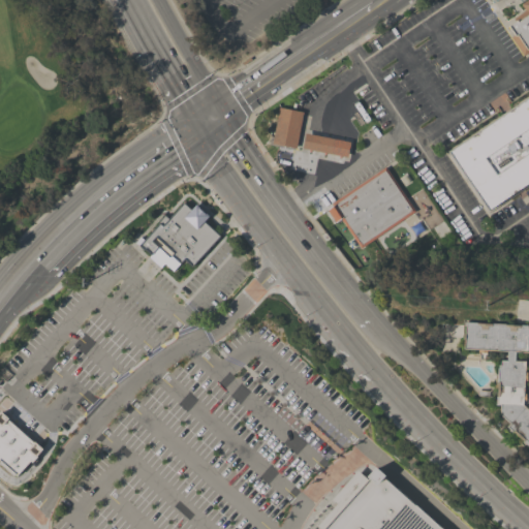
[(528,52),(524,56),(511,37),(515,35),(508,26),(516,21),(514,19),(525,10),(521,4),(527,0),(525,0),(522,2),(520,0),(497,0),(493,3),(491,0),(528,0),(528,52)]
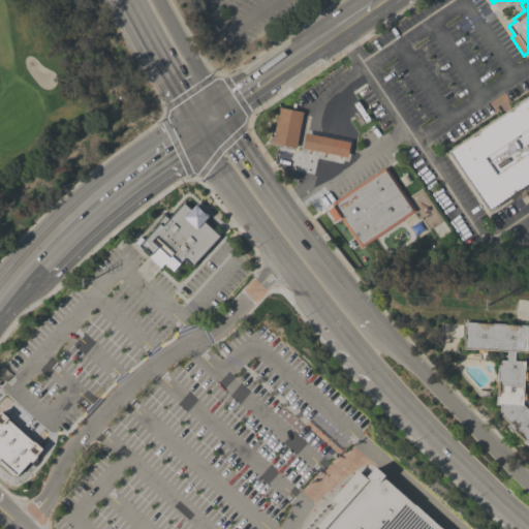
[(528,185),(488,214),(446,152),(528,96),(528,185)]
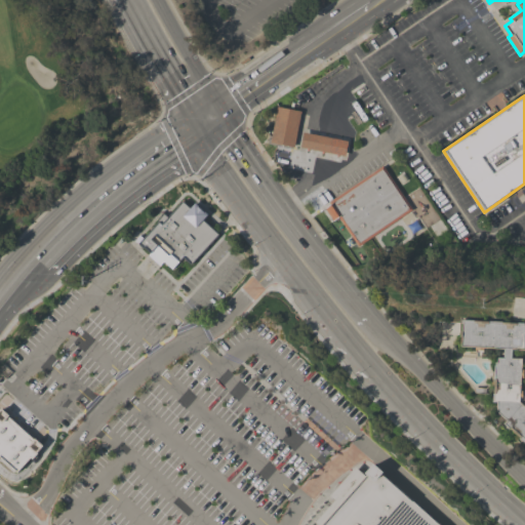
[(294,148),(270,143),(277,107),(301,112),(294,148)]
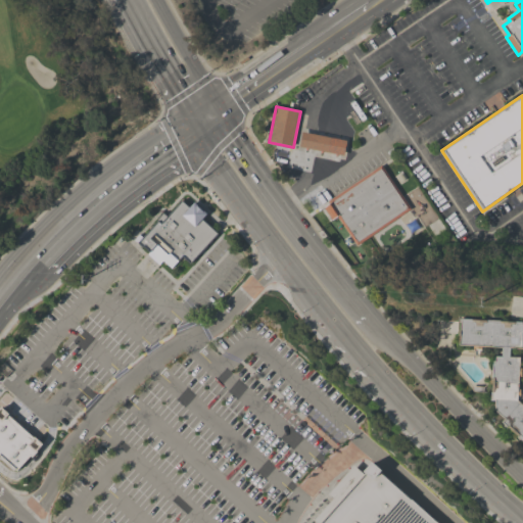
[(301,132),(345,141),(343,155),(298,147),(301,132)]
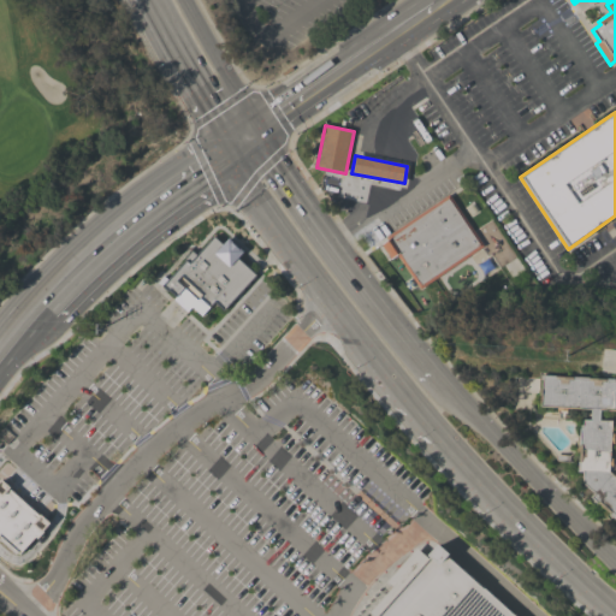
[(420,289),(397,255),(391,260),(380,244),(388,240),(386,237),(449,195),(484,246),(420,289)]
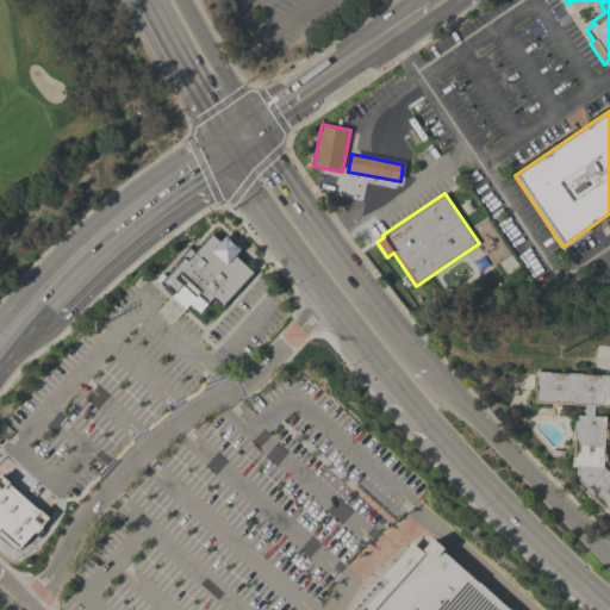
[(199,313),(190,304),(185,310),(172,297),(174,294),(167,287),(166,288),(161,284),(184,257),(182,256),(190,248),(194,253),(212,234),(221,242),(226,235),(229,237),(228,238),(230,240),(228,241),(235,248),(237,246),(238,248),(240,247),(241,249),(236,255),(254,272),(222,307),(212,299),(207,304),(199,313)]
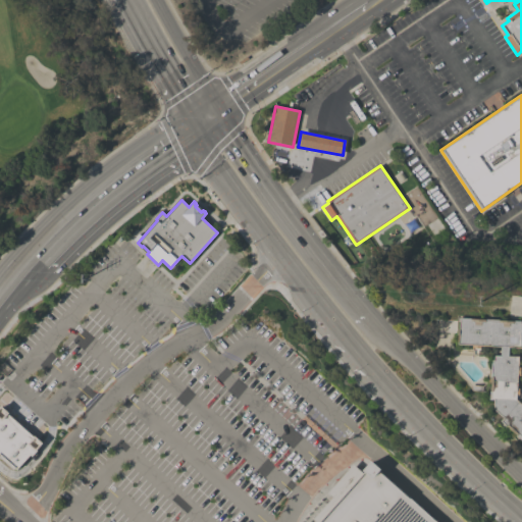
[(521,439),(501,421),(504,418),(493,409),(493,400),(489,400),(489,390),(490,390),(492,360),(494,360),(494,356),(500,356),(501,347),(480,346),(480,351),(478,351),(478,355),(474,355),(474,351),(472,351),(472,345),(458,345),(458,335),(457,335),(458,329),(459,329),(460,322),(458,321),(458,318),(521,321),(520,323),(521,323),(521,347),(508,347),(508,356),(518,356),(518,368),(521,368),(521,376),(517,375),(517,388),(519,388),(519,389),(521,389),(521,397),(518,400),(518,401),(521,404),(521,439)]
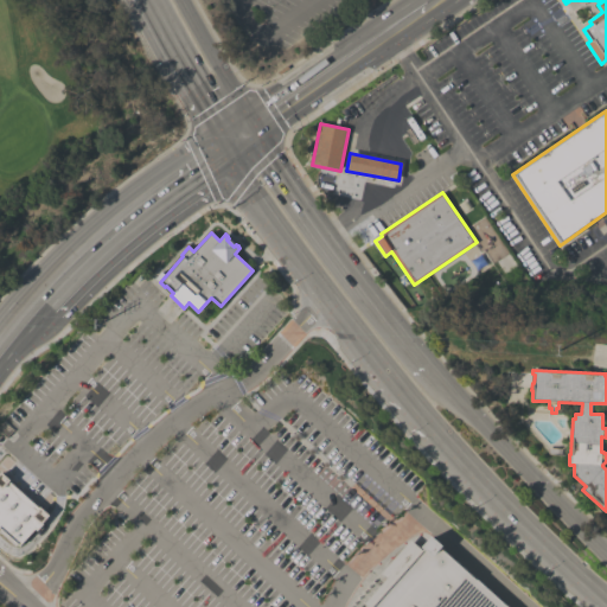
[(0,462),(0,535),(17,548),(50,500),(0,462)]
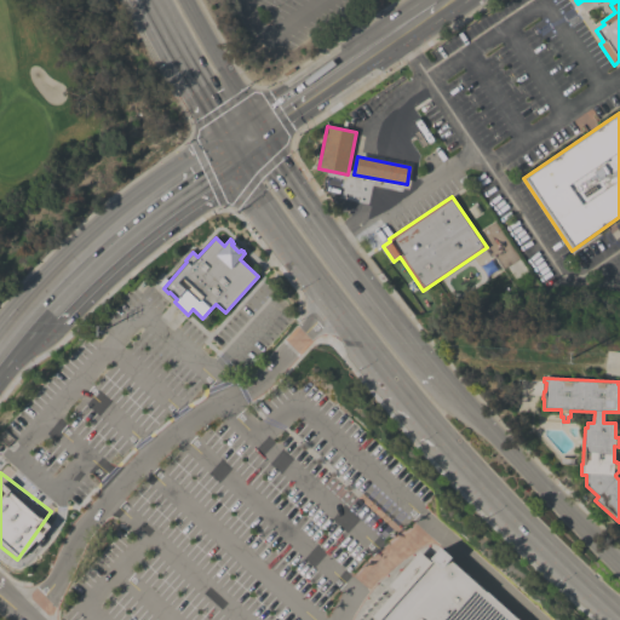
[(374,619),(371,616),(394,591),(389,586),(419,551),(431,562),(432,561),(430,558),(441,547),(452,557),(449,560),(486,592),(486,591),(517,619),(374,619)]
